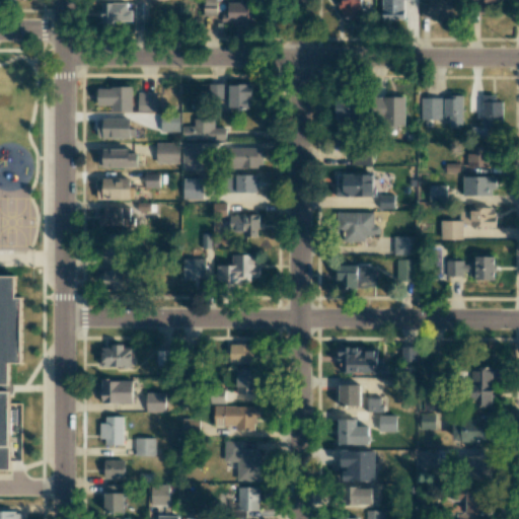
[(215,0),(202,0),(203,15),(216,15),(215,0)]
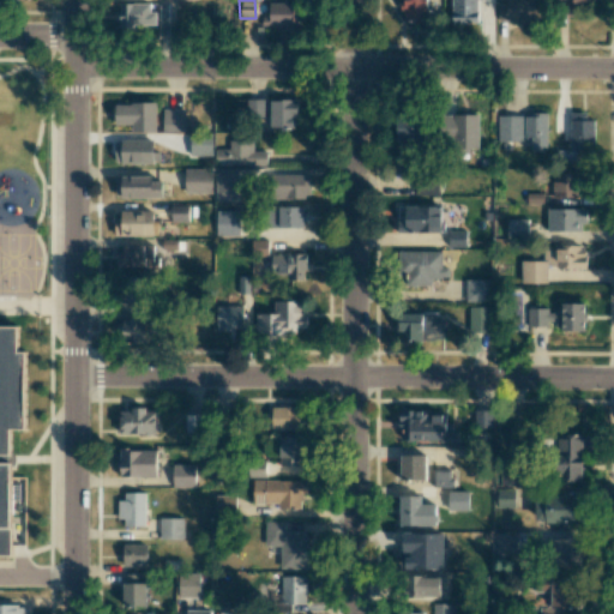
[(425,0),(402,0),(403,20),(425,20),(425,0)]
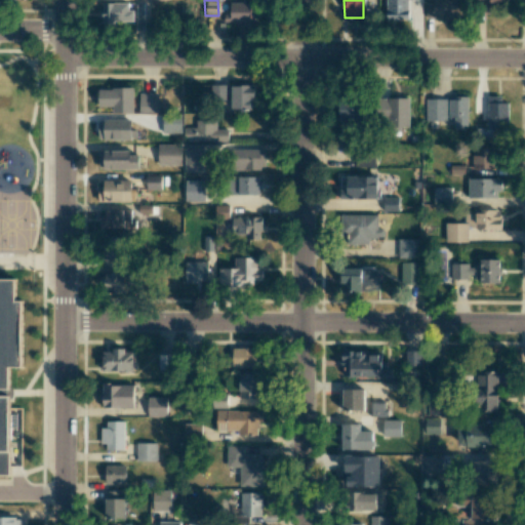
[(408,18),(407,0),(386,0),(387,19),(408,18)]
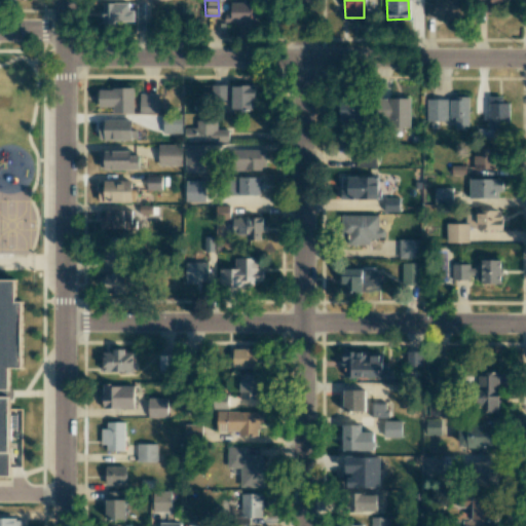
[(455,0),(433,0),(433,2),(425,2),(425,20),(456,19),(455,0)]
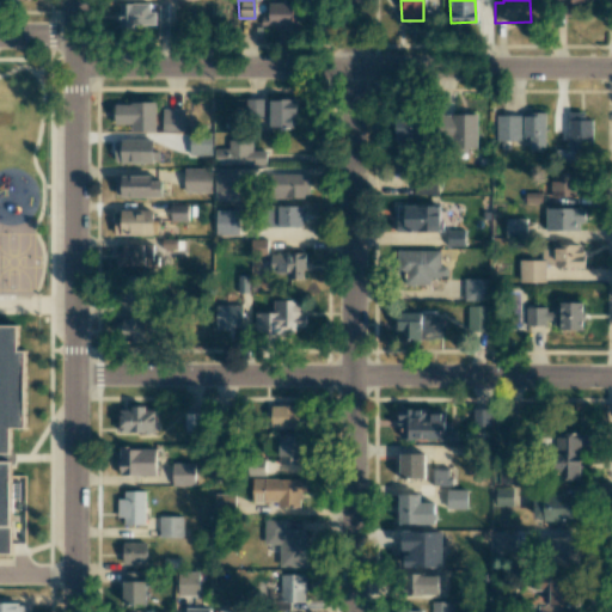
[(153,4),(118,4),(117,26),(153,26),(153,4)]
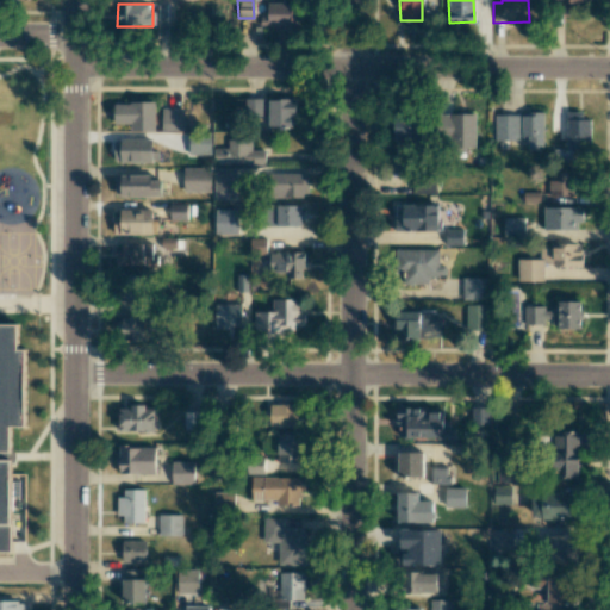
[(299,31),(299,4),(267,4),(267,17),(260,17),(260,25),(279,26),(279,31),(299,31)]
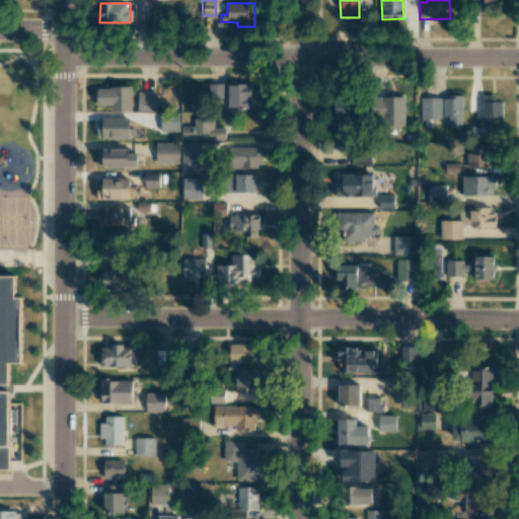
[(228,84),(229,108),(250,108),(250,83),(228,84)]
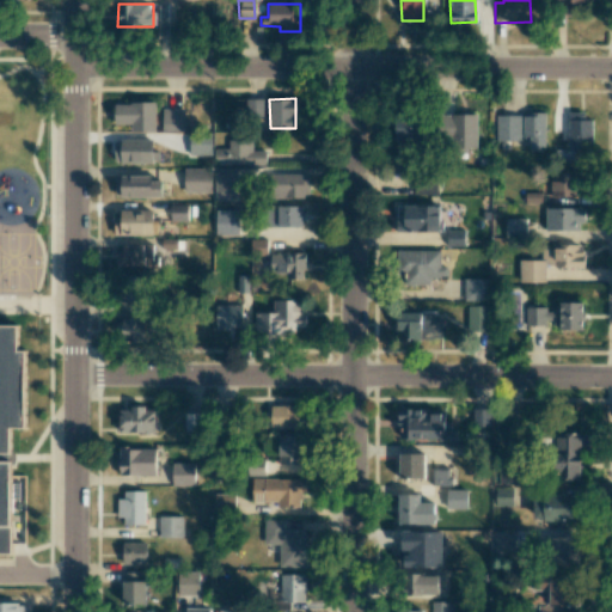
[(155,103),(114,104),(115,124),(132,124),(132,132),(155,132),(155,103)]
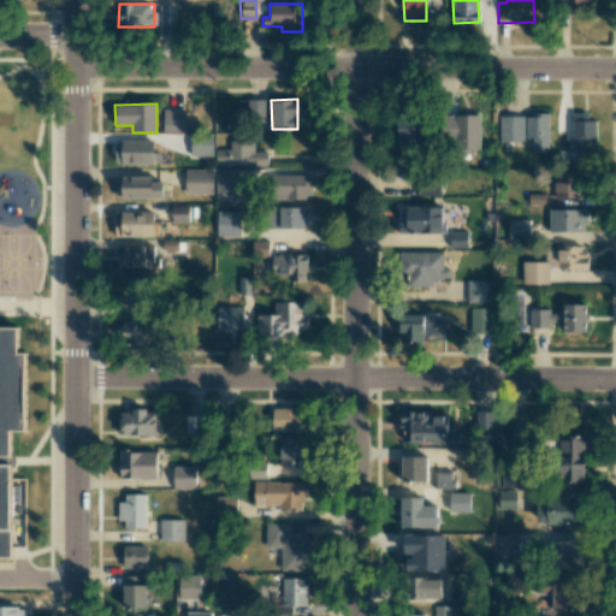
[(185,110),(163,110),(164,131),(185,131),(185,110)]
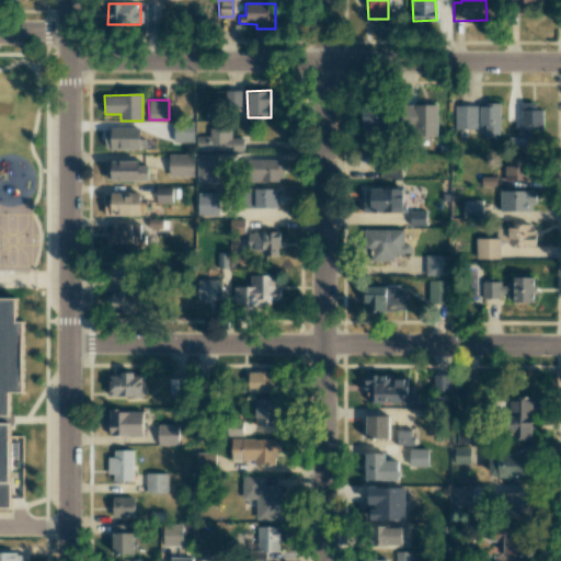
[(436,104),(402,105),(402,135),(437,135),(436,104)]
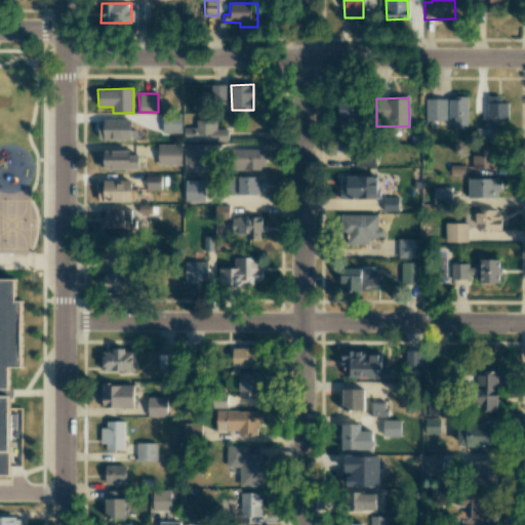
[(467,97),(448,97),(448,118),(454,118),(454,128),(468,128),(467,97)]
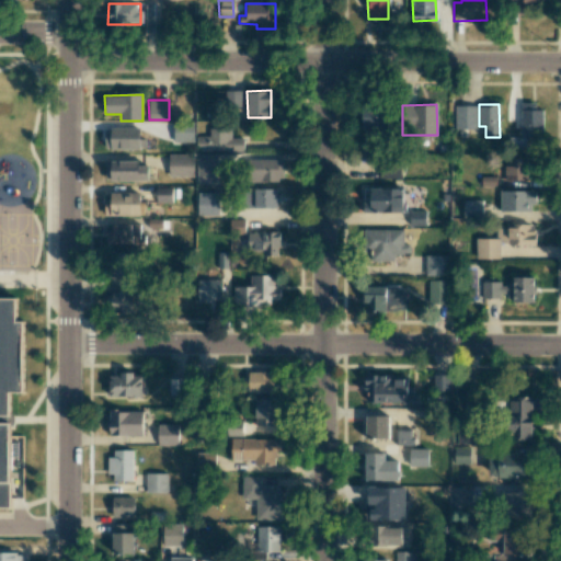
[(455,129),(478,129),(478,105),(455,105),(455,129)]
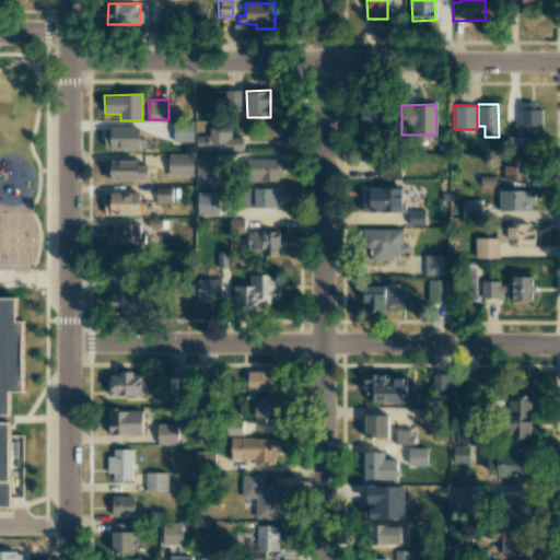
[(520,105),(520,138),(510,138),(510,144),(523,144),(523,138),(541,138),(541,105),(520,105)]
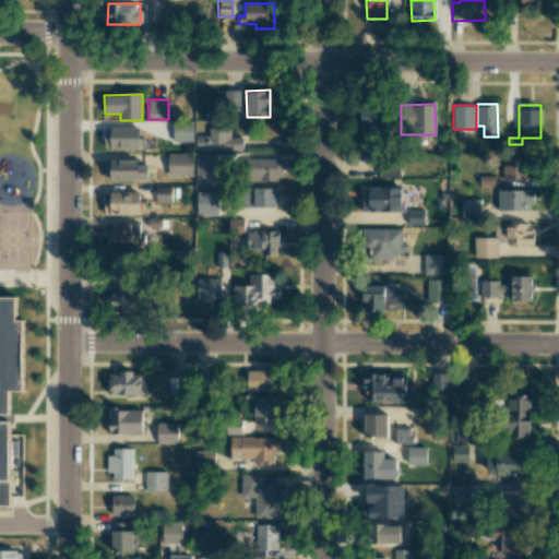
[(360,128),(387,129),(387,107),(361,106),(360,128)]
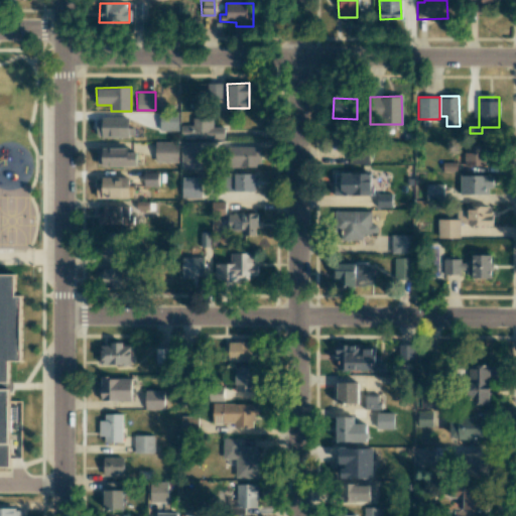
[(129,117),(96,118),(97,138),(135,136),(134,128),(129,128),(129,117)]
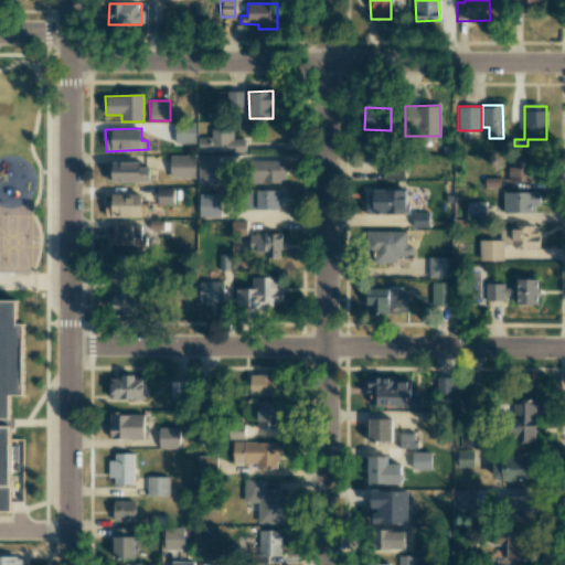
[(233,139),(233,129),(211,129),(211,137),(199,137),(198,152),(245,153),(245,139),(233,139)]
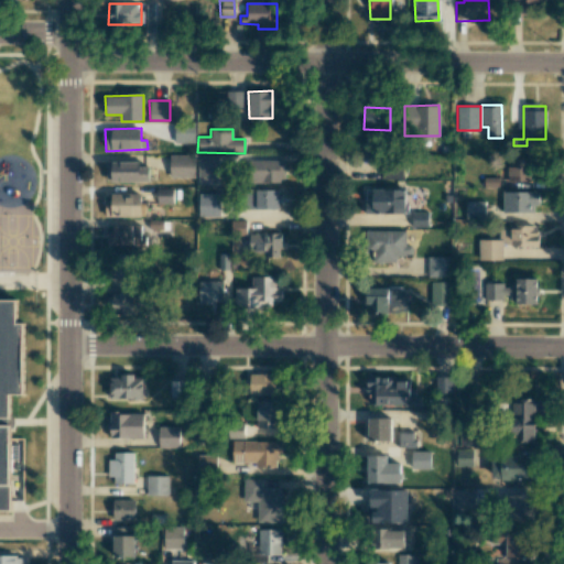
[(170,177),(195,177),(194,155),(170,155),(170,177)]
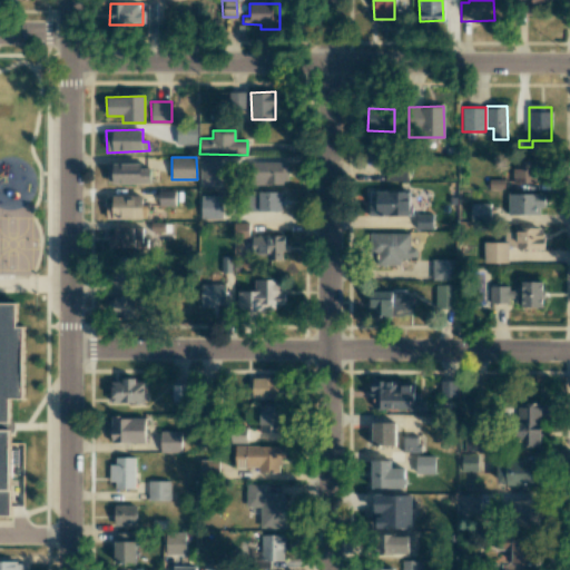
[(200,186),(220,186),(220,157),(200,157),(200,186)]
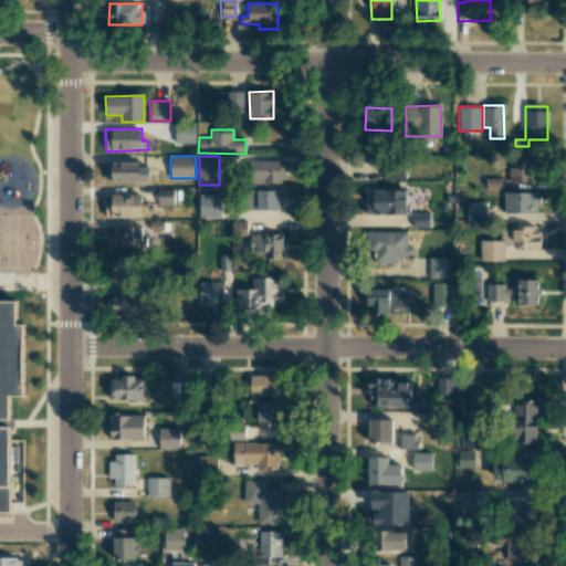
[(510,181),(534,181),(535,158),(510,158),(510,181)]
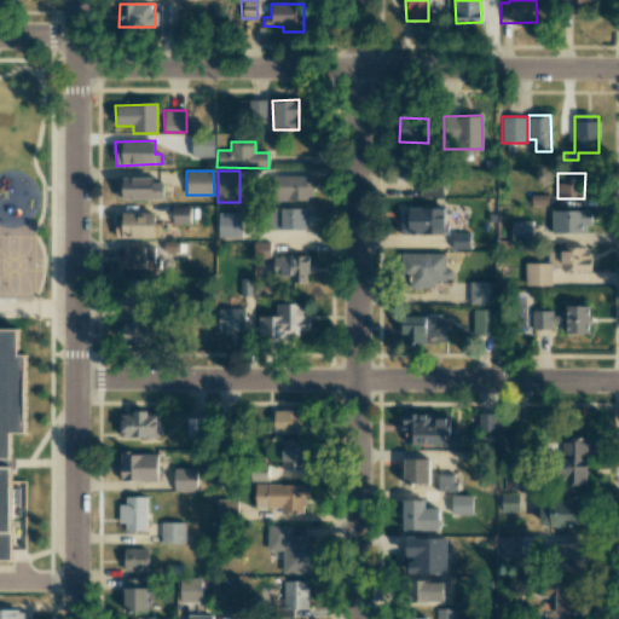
[(313,175),(278,177),(278,201),(313,200),(313,175)]
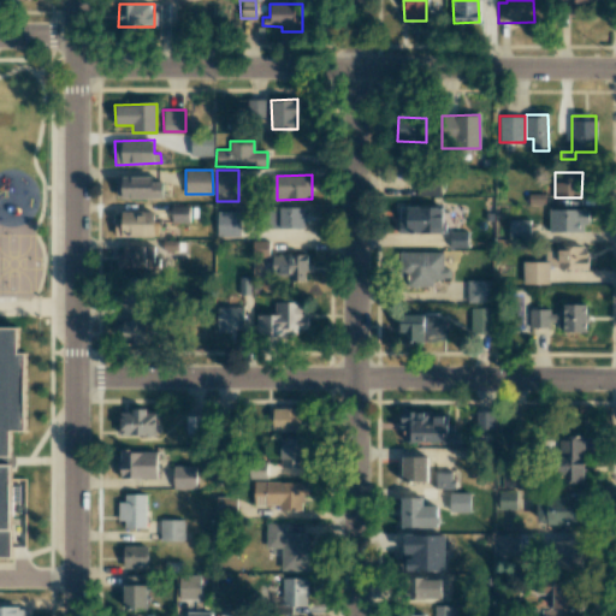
[(163,199),(163,178),(116,178),(116,199),(163,199)]
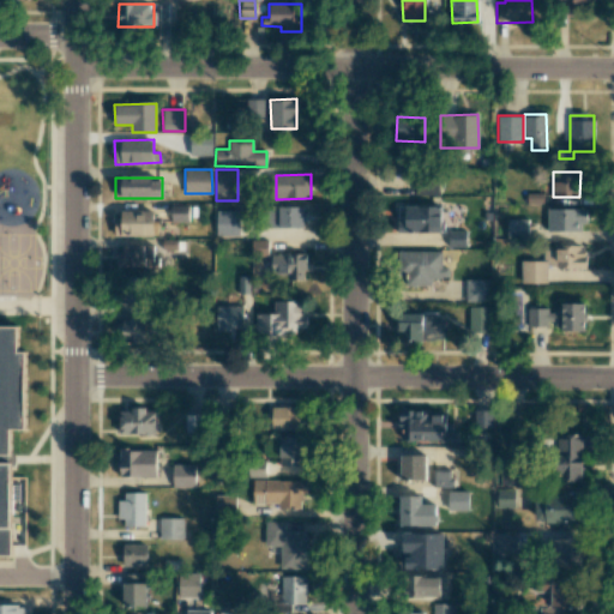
[(439,196),(439,181),(416,182),(416,196),(439,196)]
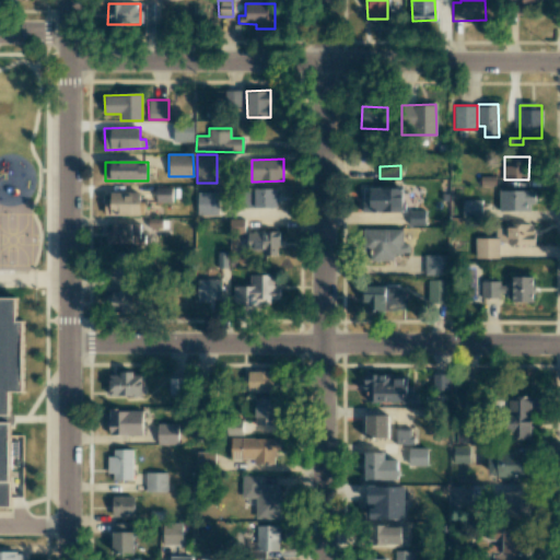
[(172,187),(156,187),(156,202),(172,202),(172,187)]
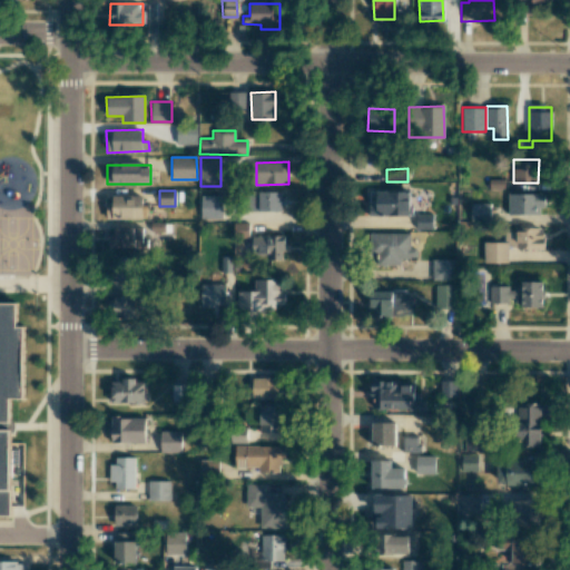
[(283,190),(251,192),(252,212),(283,210),(283,190)]
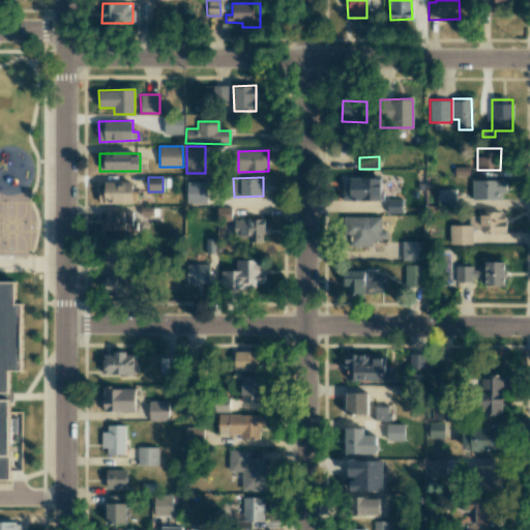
[(380,201),(380,178),(349,178),(349,189),(343,188),(343,201),(380,201)]
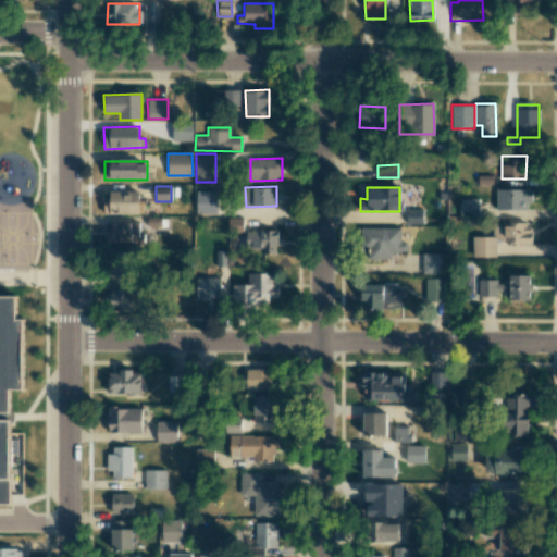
[(496,189),(496,211),(530,210),(530,189),(496,189)]
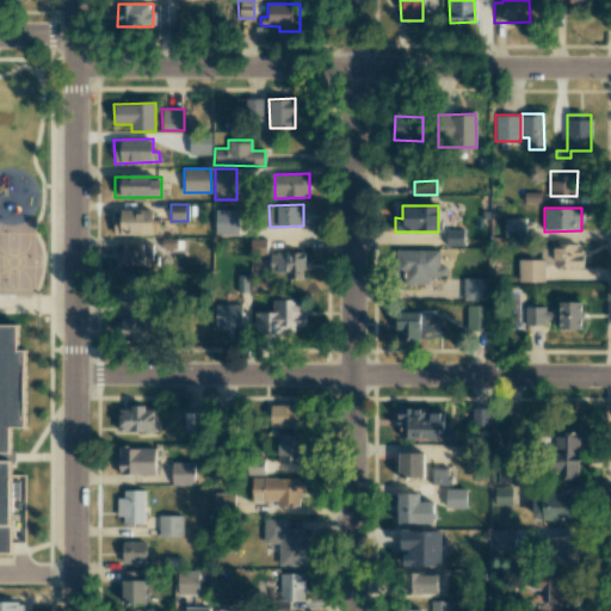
[(153,210),(116,209),(116,235),(153,235),(153,210)]
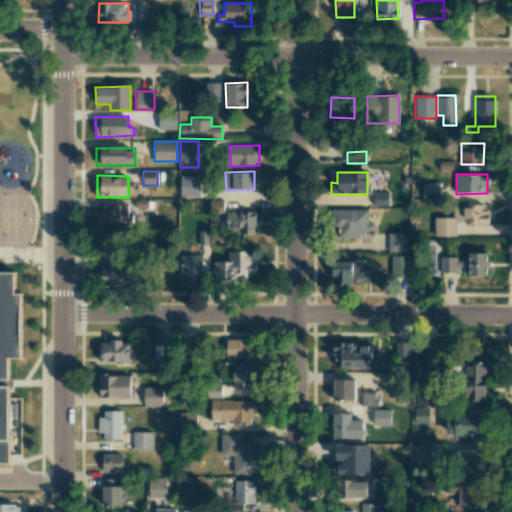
[(180,197),(199,196),(199,176),(180,176),(180,197)]
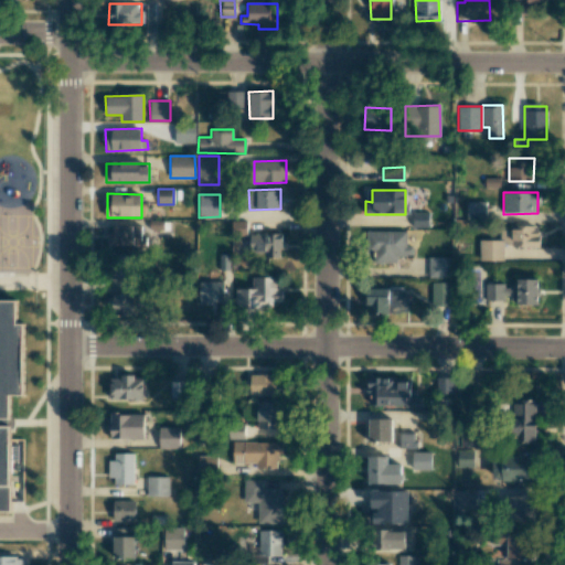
[(486,202),(466,202),(467,219),(486,219),(486,202)]
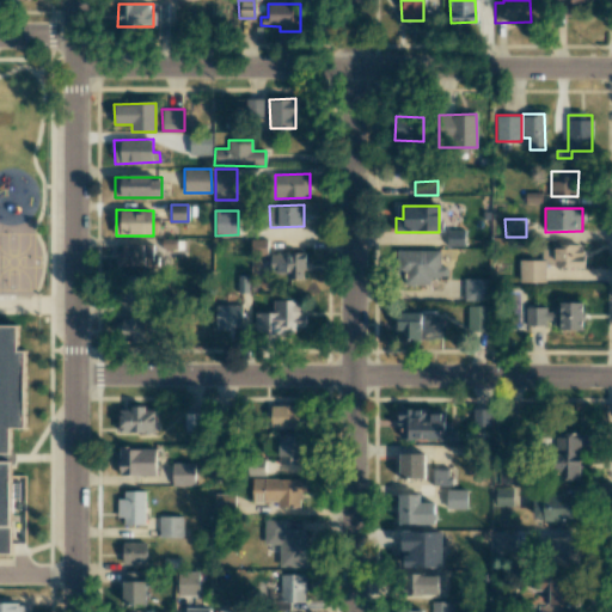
[(267,239),(251,239),(251,254),(267,254),(267,239)]
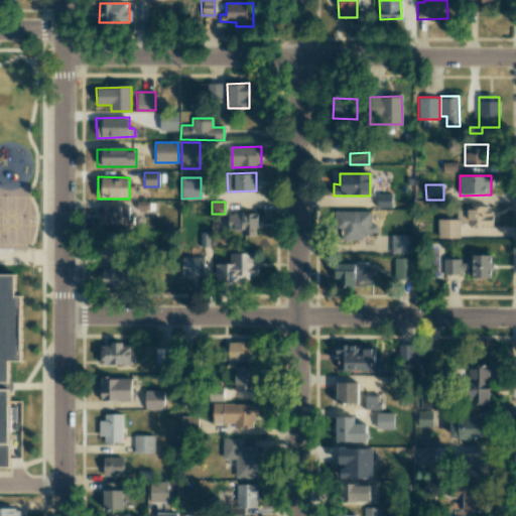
[(99,225),(131,225),(131,206),(99,206),(99,225)]
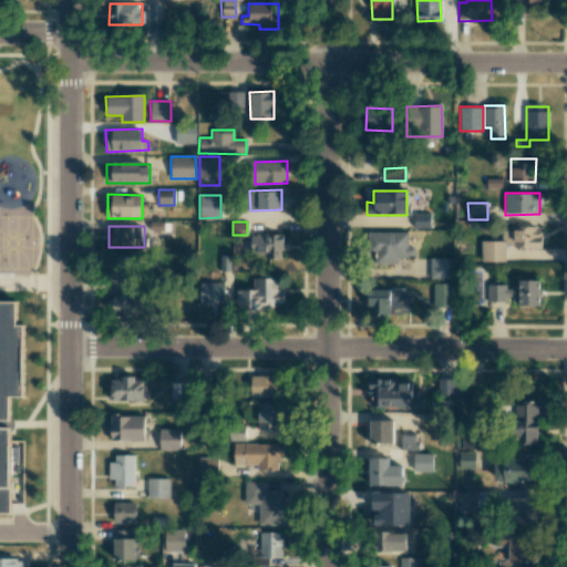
[(505,261),(505,248),(539,247),(539,227),(512,227),(512,230),(502,230),(502,240),(481,240),(481,261),(505,261)]
